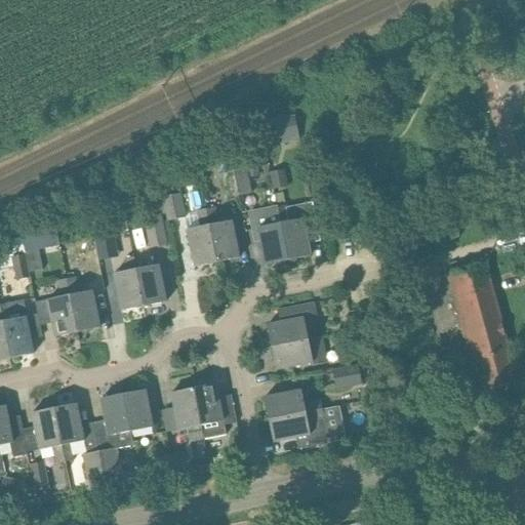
[(259,124),(265,145),(299,136),(295,117),(259,124)]
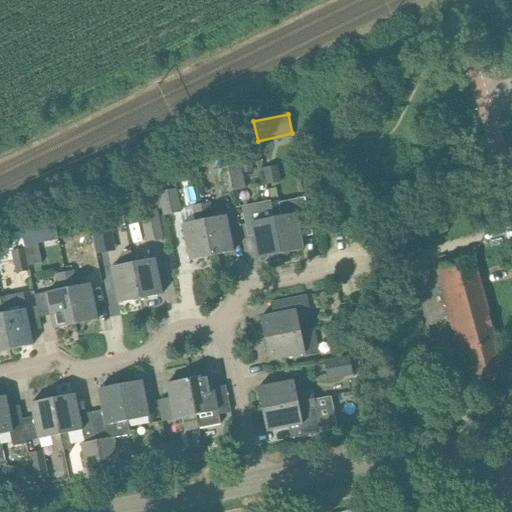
[(262,162),(267,185),(281,182),(277,166),(271,167),(270,160),(262,162)]
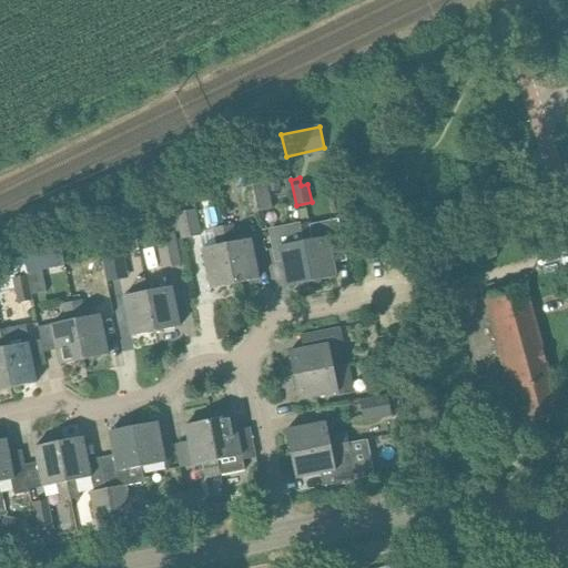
[(254,185),(259,212),(272,209),(266,183),(254,185)]
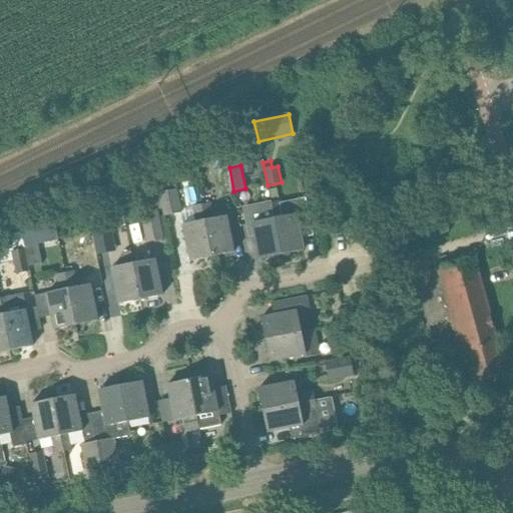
[(229,167),(217,170),(221,193),(233,191),(229,167)]
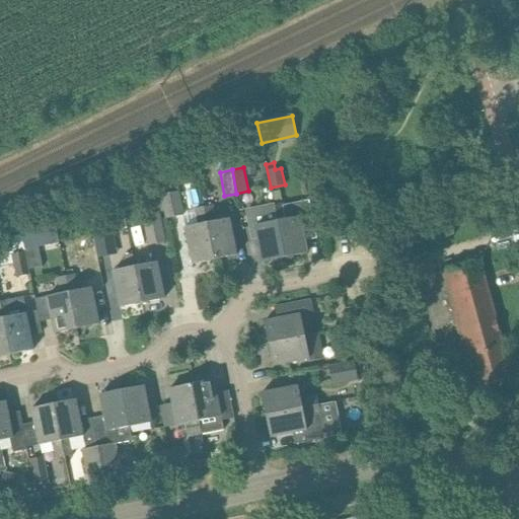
[(161,195),(166,219),(181,216),(177,192),(161,195)]
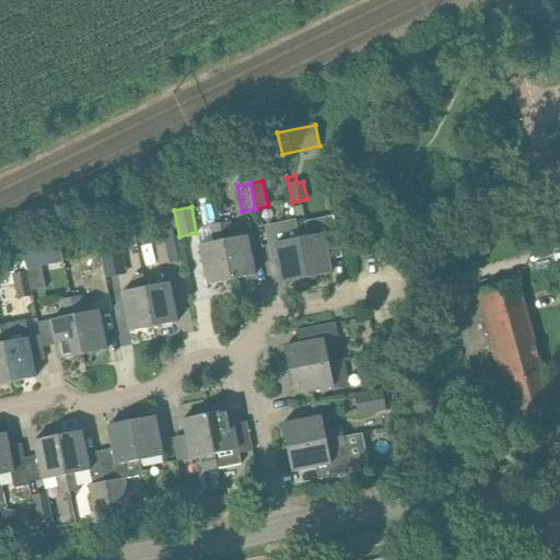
[(305,220),(296,221),(307,279),(331,273),(324,234),(308,237),(305,220)]
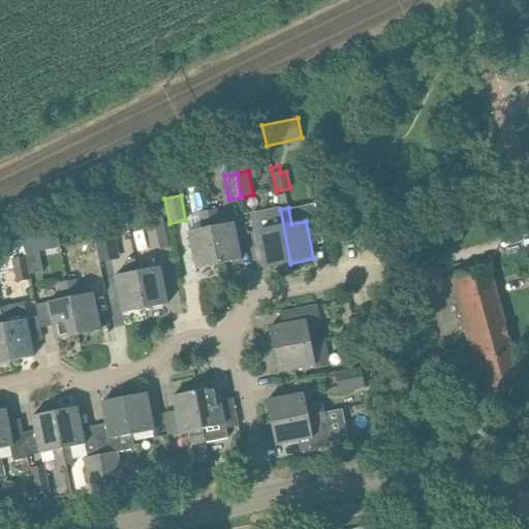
[(290,263),(280,209),(271,211),(275,227),(260,230),(268,268),(290,263)]
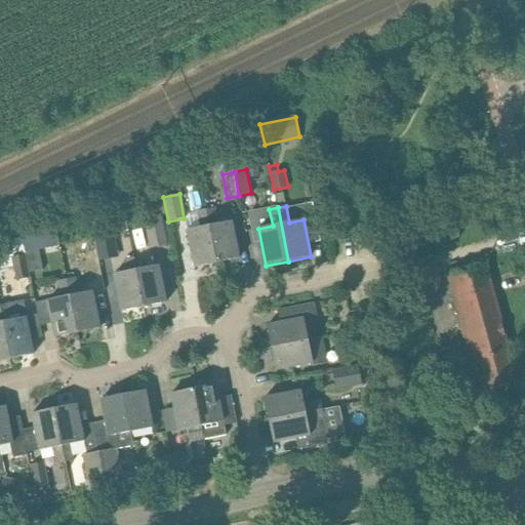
[(206,209),(217,263),(239,258),(232,221),(218,224),(214,208),(206,209)]
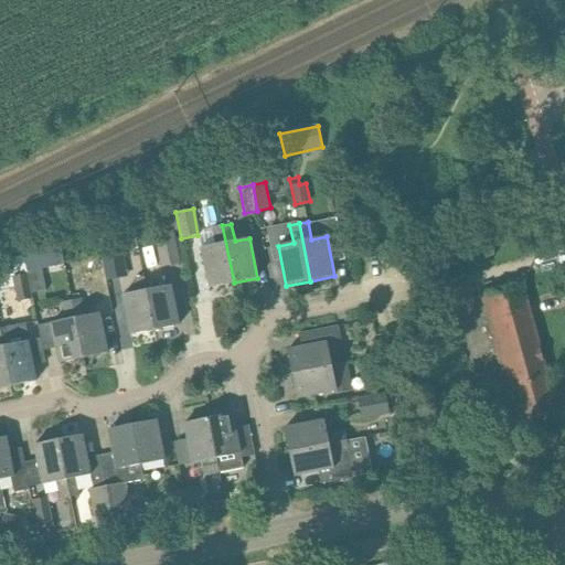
[(234,283),(222,225),(213,227),(216,245),(201,248),(210,288),(234,283)]
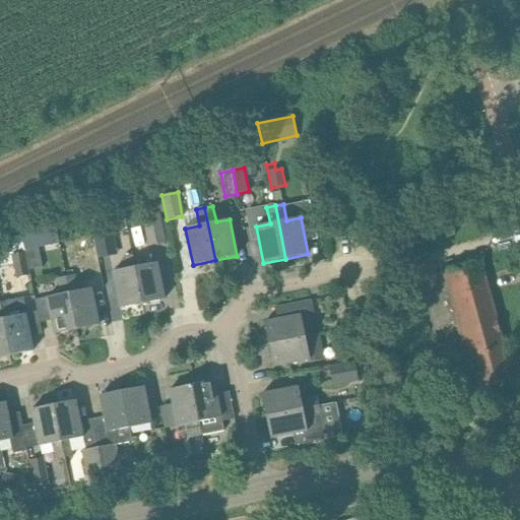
[(159,212),(143,216),(149,247),(166,243),(159,212)]
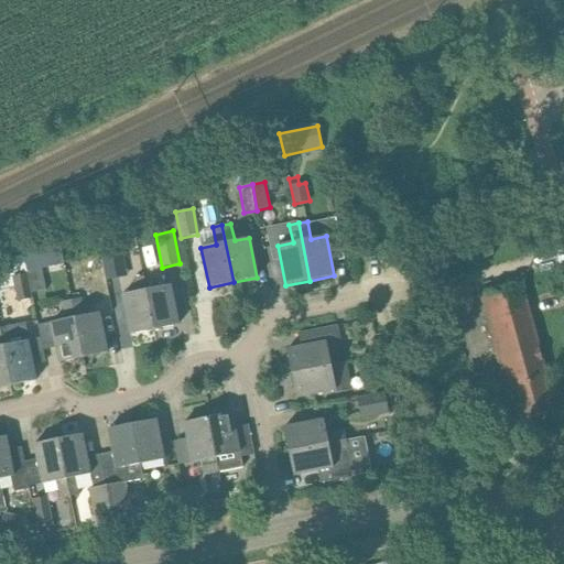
[(118,241),(99,246),(101,256),(101,260),(104,270),(107,282),(119,279),(115,261),(123,259),(120,241),(118,241)]
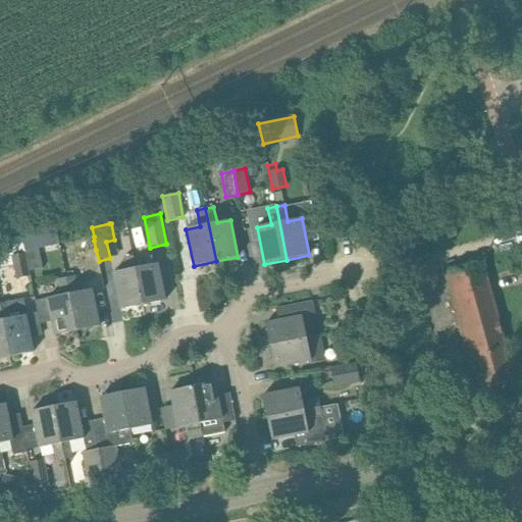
[(25,252),(25,253),(29,271),(43,269),(39,249),(25,252)]
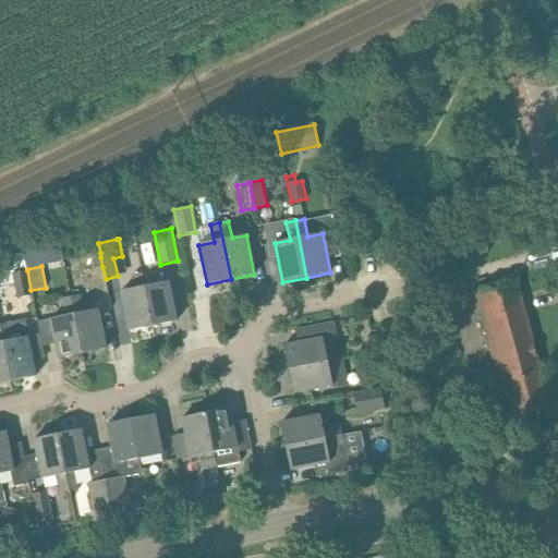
[(32,294),(31,290),(27,270),(12,274),(16,298),(32,294)]
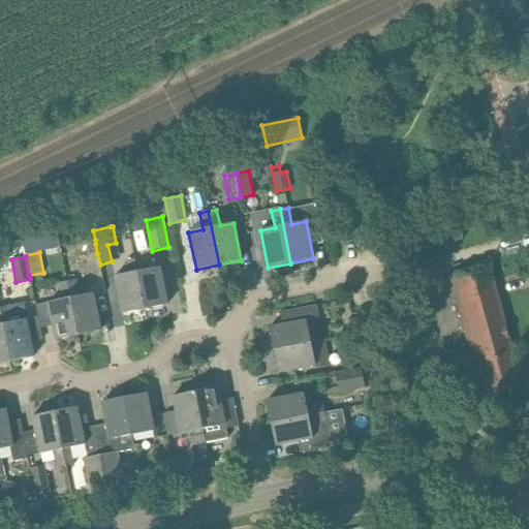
[(450,277),(476,370),(480,369),(488,396),(522,385),(489,267),(450,277)]
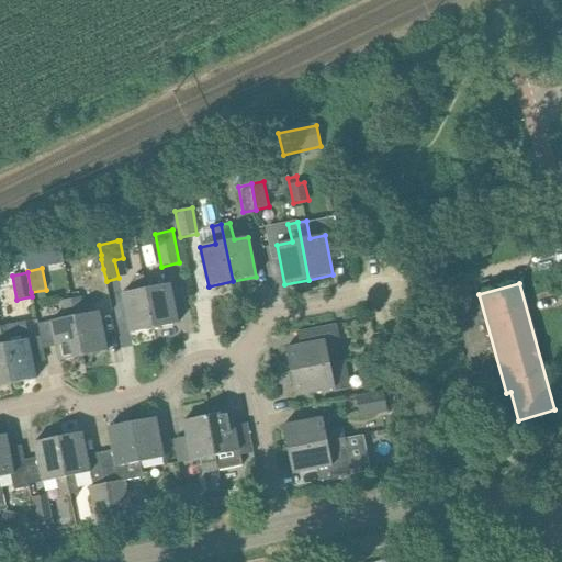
[(146,289),(154,328),(178,324),(170,284),(146,289)]
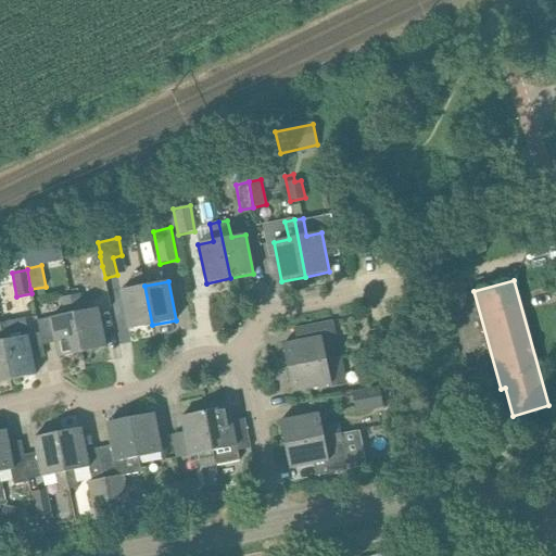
[(129,330),(152,325),(144,286),(121,291),(129,330)]
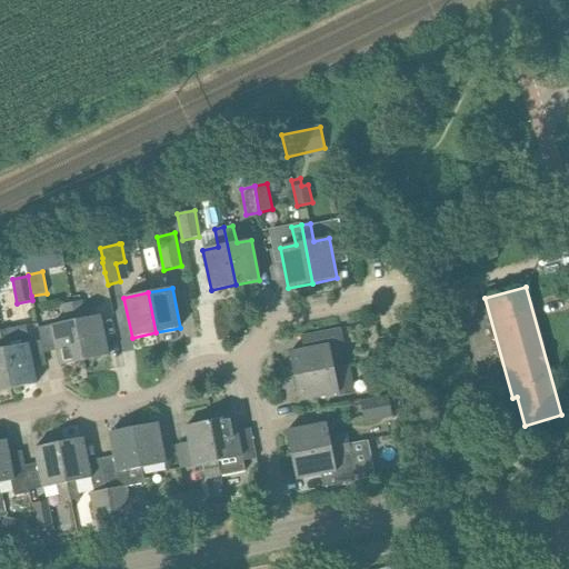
[(81,301),(72,303),(85,361),(108,356),(100,316),(85,319),(81,301)]
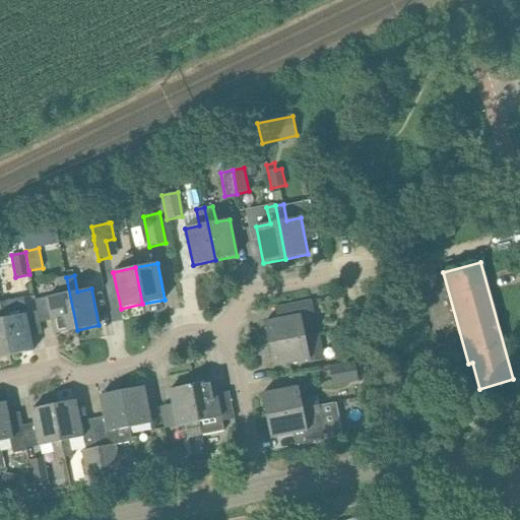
[(77,330),(66,277),(58,278),(61,295),(47,298),(55,334),(77,330)]
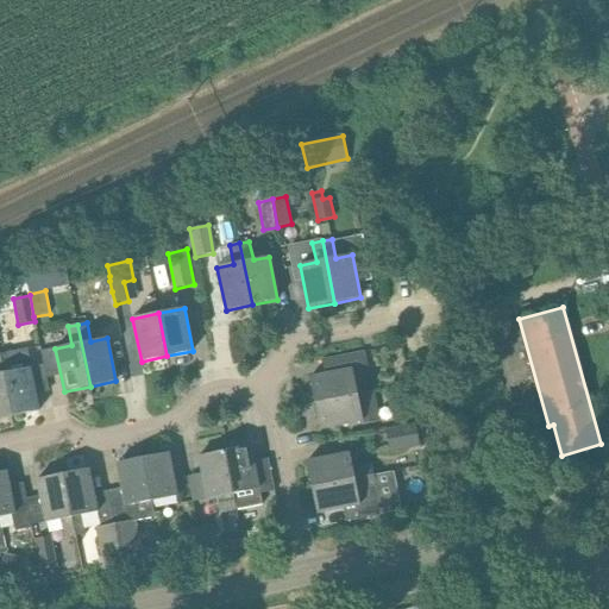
[(13,416),(39,412),(30,368),(14,371),(10,352),(0,355),(13,416)]
